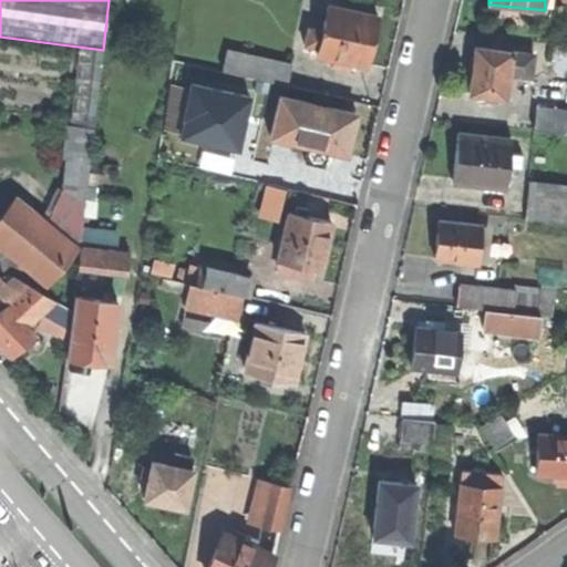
[(322,33),(318,50),(317,55),(331,59),(330,66),(347,71),(349,63),(366,66),(372,43),(378,19),(328,7),(322,33)]
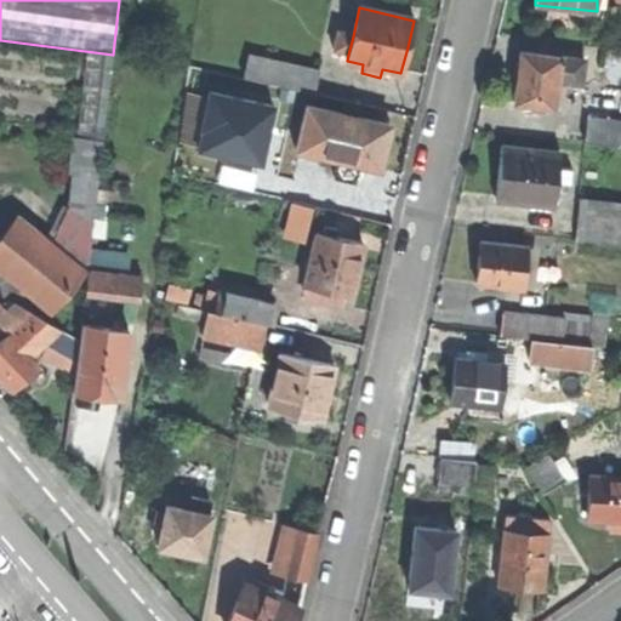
[(332,51),(348,55),(353,36),(336,33),(332,51)]
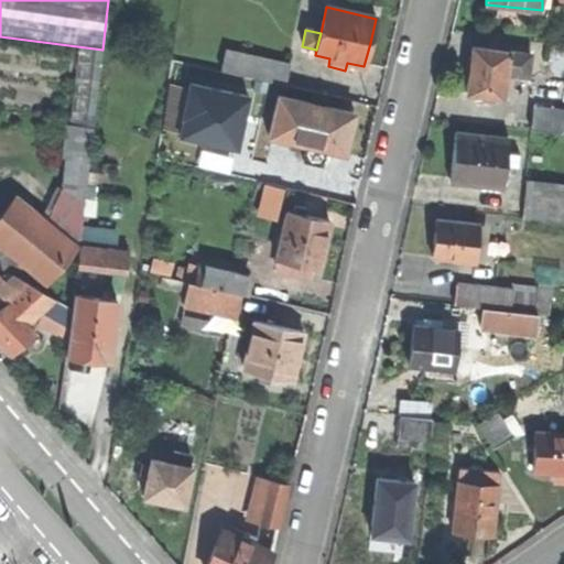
[(0,213),(0,245),(45,283),(73,250),(75,250),(78,245),(102,50),(77,46),(65,127),(67,127),(61,159),(67,160),(63,194),(58,192),(43,225),(13,199),(0,213)]
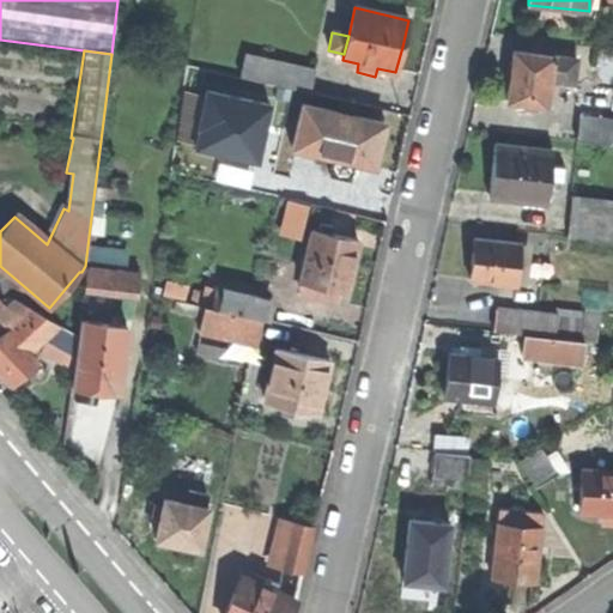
[(548,79),(551,56),(544,55),(533,54),(514,52),(510,76),(508,102),(545,107),(548,79)]
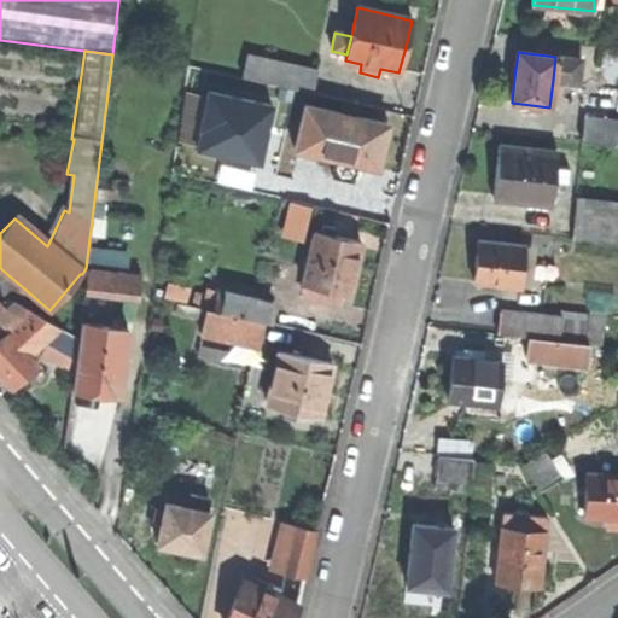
[(243,79),(309,93),(314,73),(248,57),(243,79)]
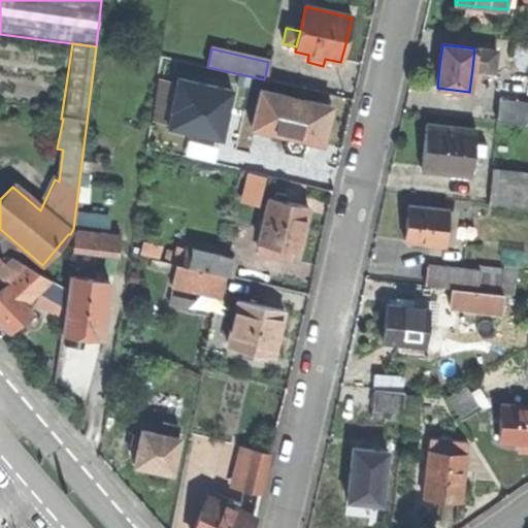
[(474,48),(472,68),(494,71),(496,51),(474,48)]
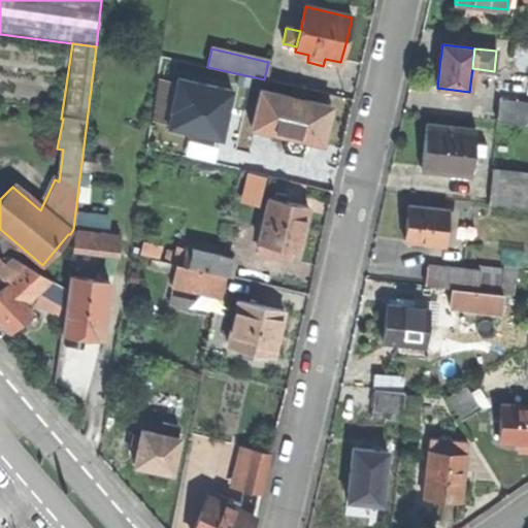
[(232,90),(178,77),(167,126),(212,136),(218,111),(227,113),(232,90)]
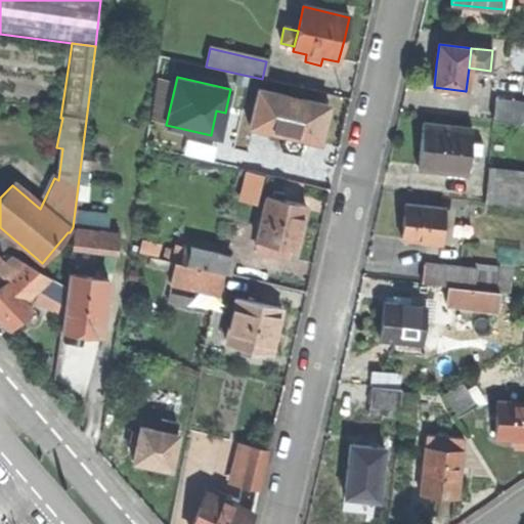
[(286,134),(302,138),(319,142),(324,125),(329,105),(259,89),(250,126),(286,134)]
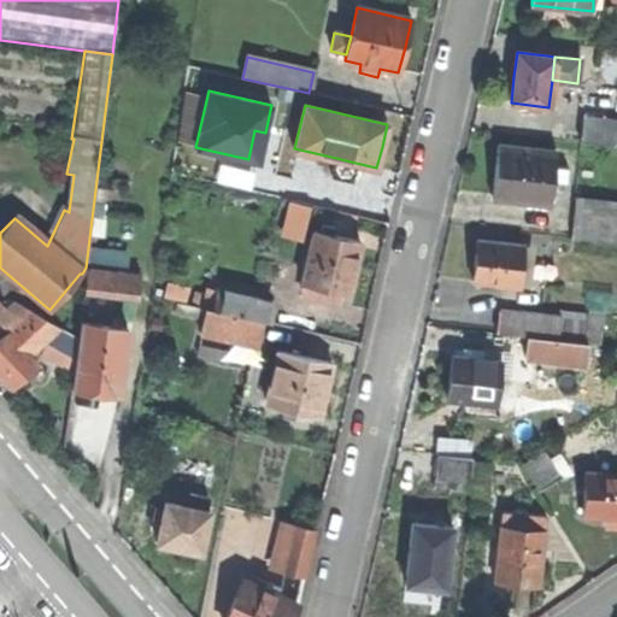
[(580,142),(616,145),(616,122),(582,118),(580,142)]
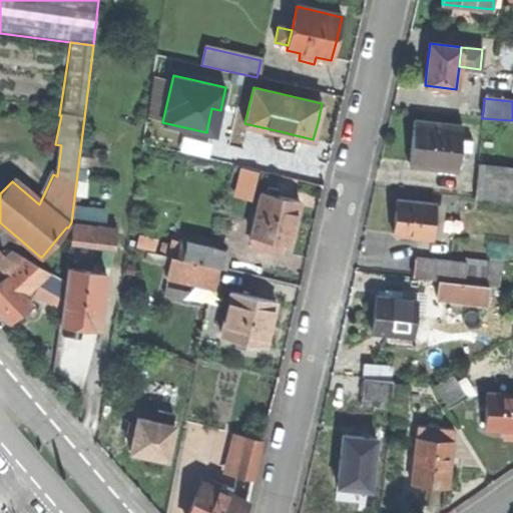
[(214,134),(220,110),(211,108),(206,132),(214,134)]
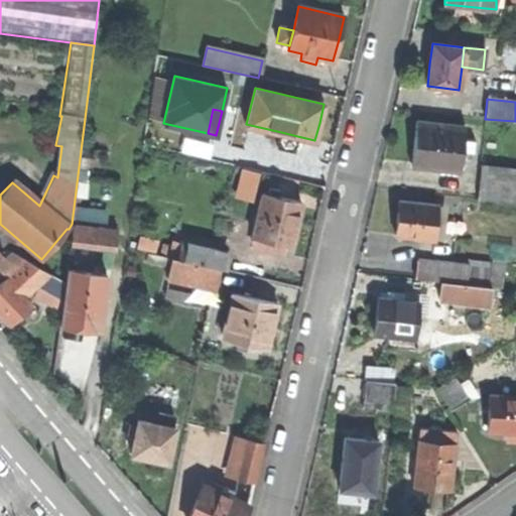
[(463,152),(464,139),(465,126),(417,122),(415,142),(413,164),(461,169),(463,152)]
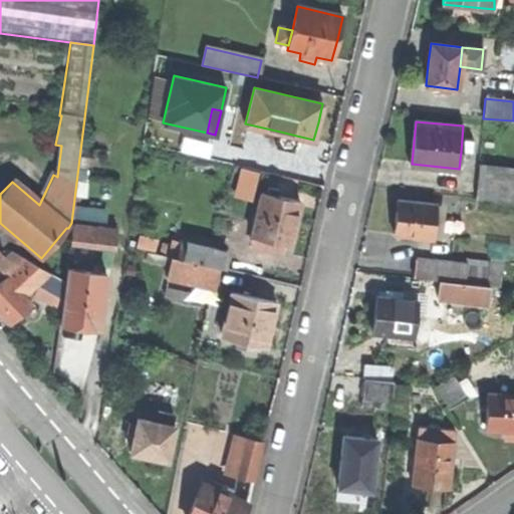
[(292,150),(296,136),(280,132),(277,147),(292,150)]
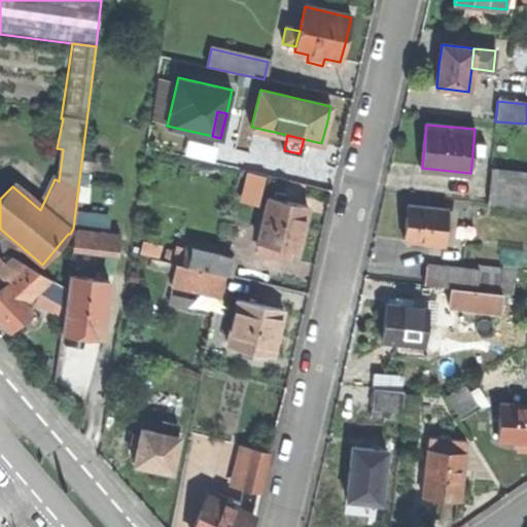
[(473,142),(472,155),(484,156),(485,143),(473,142)]
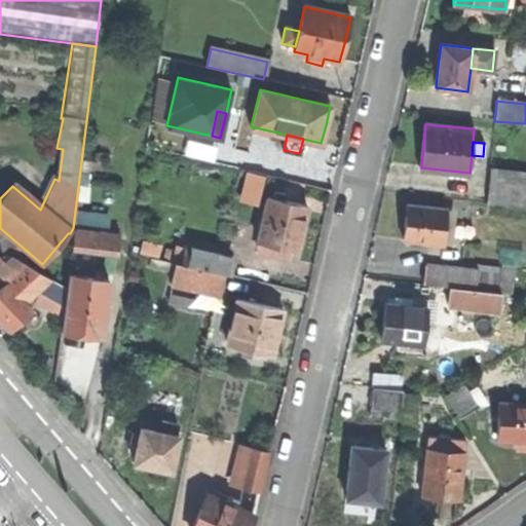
[(525,173),(525,171),(491,167),(487,202),(523,205),(525,173)]
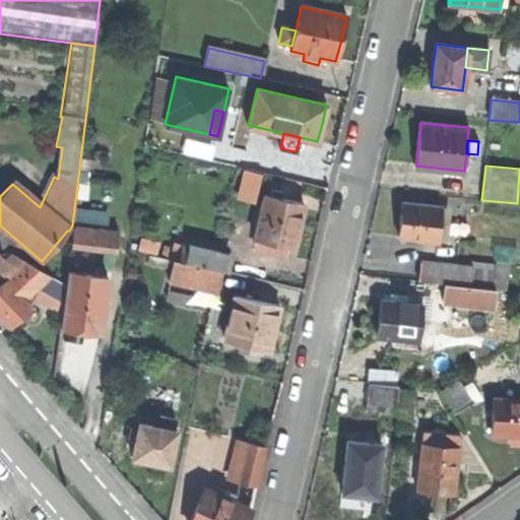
[(256,200),(262,174),(246,171),(241,196),(256,200)]
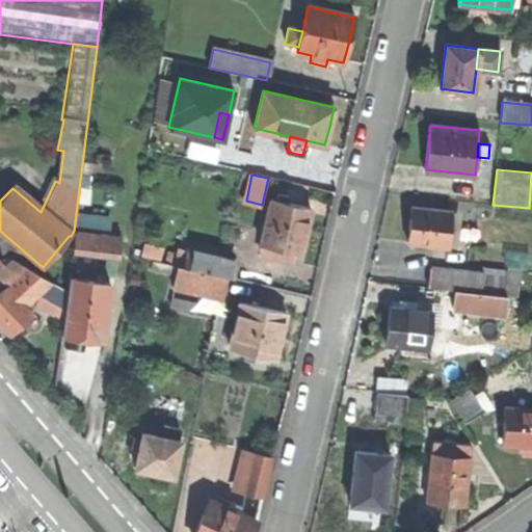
[(286,203),(277,201),(272,198),(262,243),(273,245),(295,251),(299,251),(310,208),(286,203)]
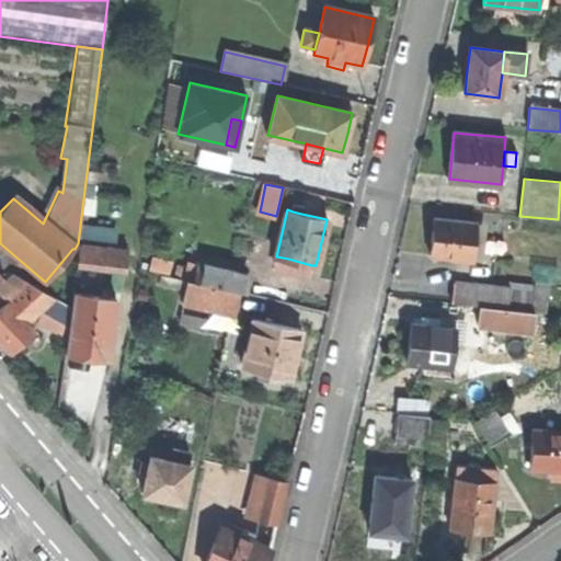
[(431,255),(472,259),(476,222),(434,218),(432,239),(431,255)]
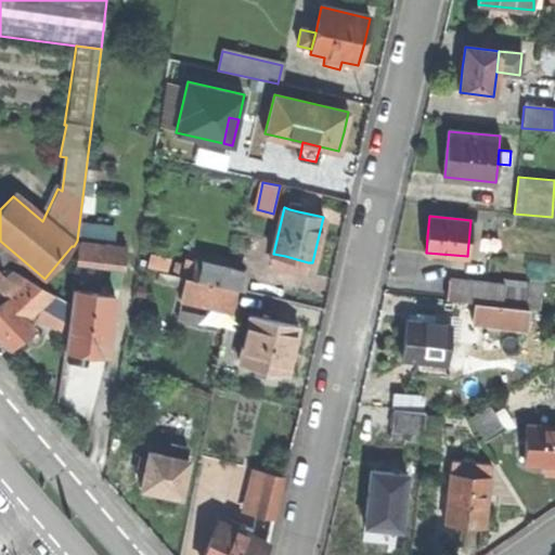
[(128,249),(77,244),(75,259),(127,263),(128,249)]
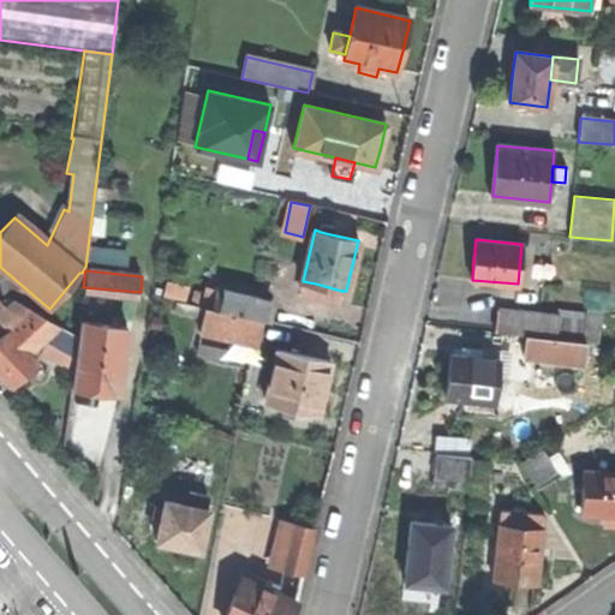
[(339,302),(341,291),(316,284),(314,296),(339,302)]
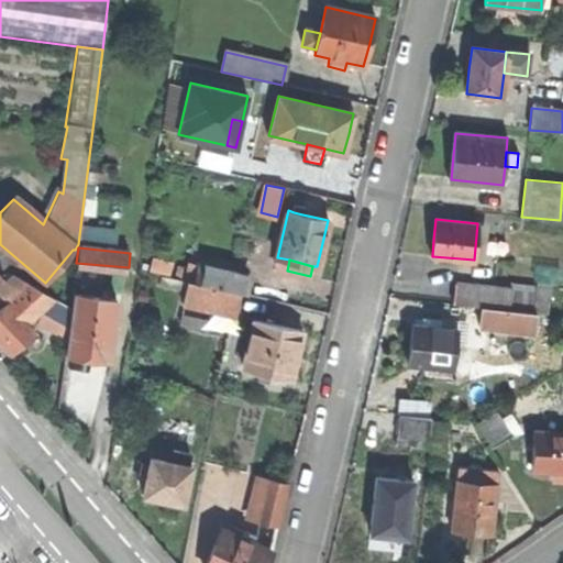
[(205,265),(200,284),(240,294),(243,294),(249,275),(205,265)]
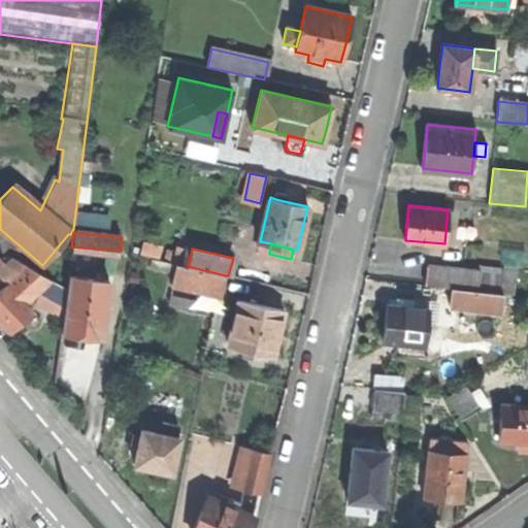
[(196,286),(221,292),(225,275),(188,266),(175,263),(170,284),(195,289),(196,286)]
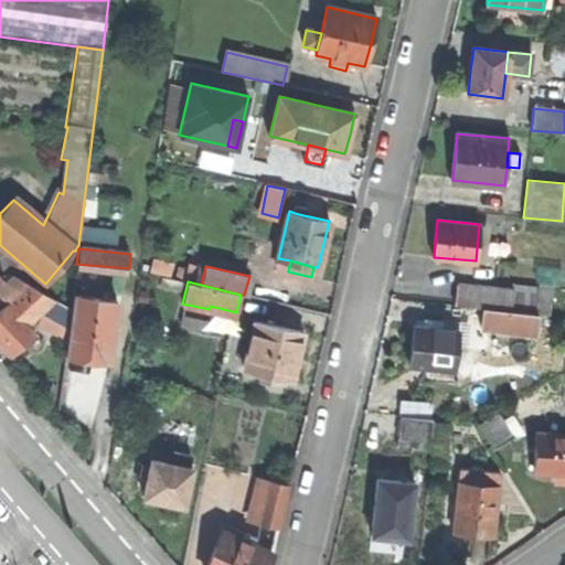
[(507,283),(507,289),(513,289),(511,311),(536,313),(537,300),(545,301),(546,287),(507,283)]
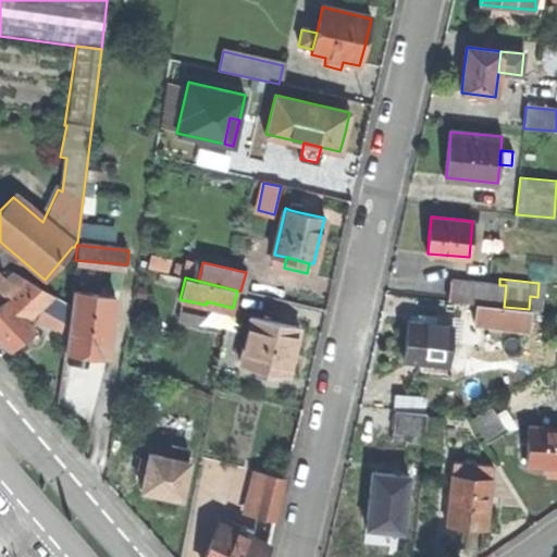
[(448,300),(477,304),(504,307),(506,285),(499,285),(450,280),(448,300)]
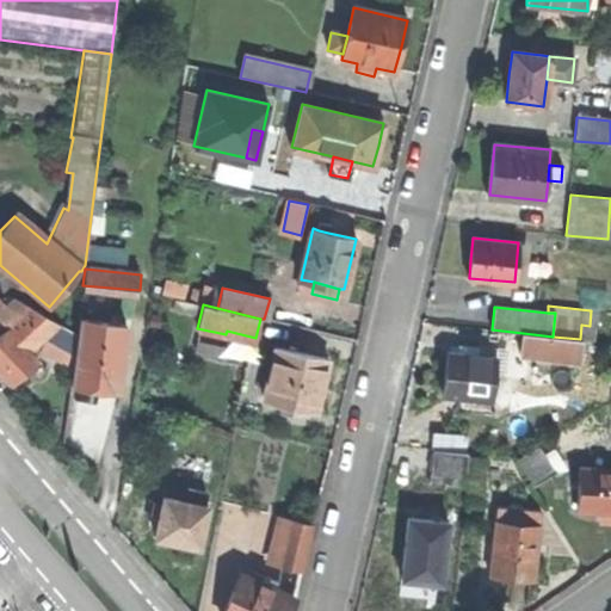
[(29,353),(42,339),(56,326),(28,309),(0,337),(0,376),(11,389),(36,364),(29,353)]
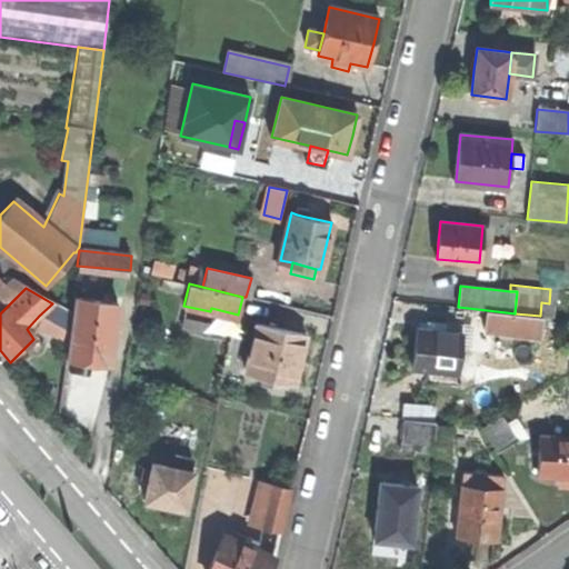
[(89,361),(111,363),(118,305),(77,301),(69,359),(89,361)]
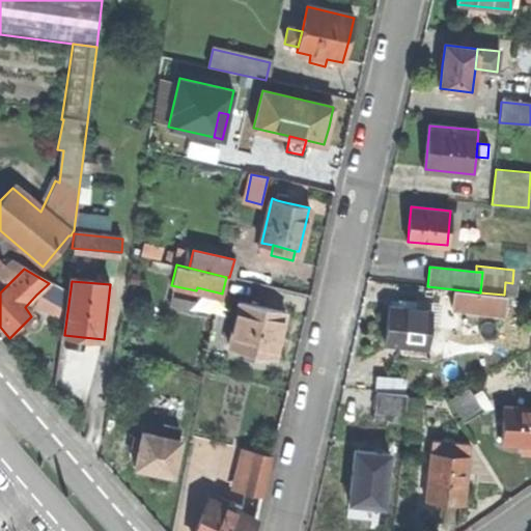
[(61,317),(65,294),(49,283),(36,295),(44,299),(42,306),(61,317)]
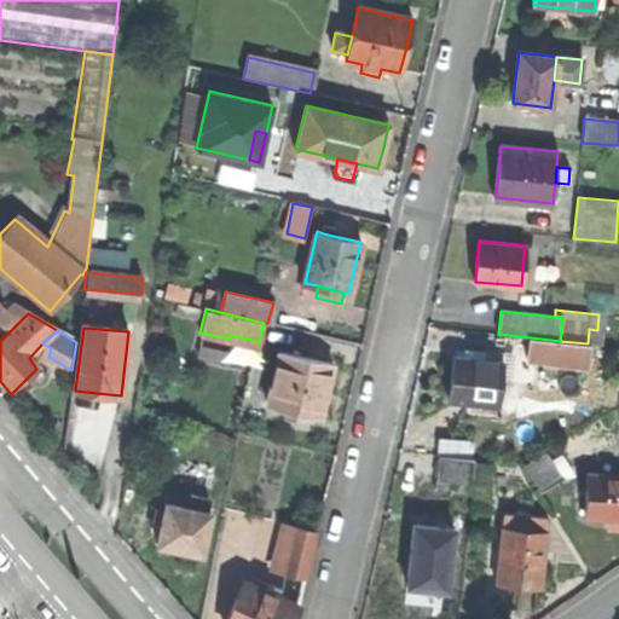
[(528,359),(586,364),(589,343),(588,343),(560,341),(530,337),(528,359)]
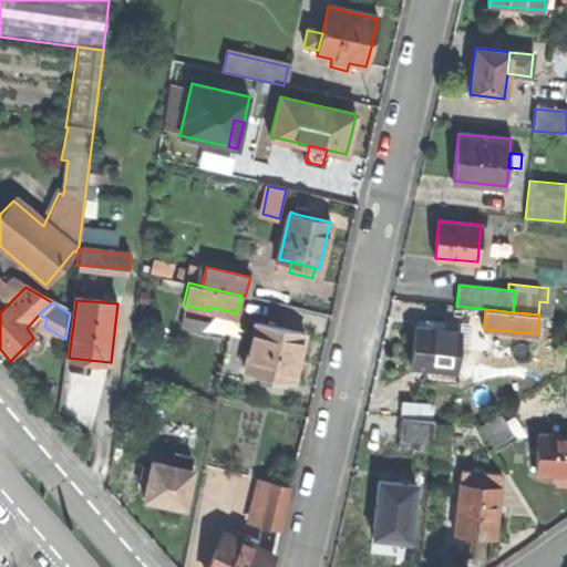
[(434,320),(433,329),(460,331),(461,323),(434,320)]
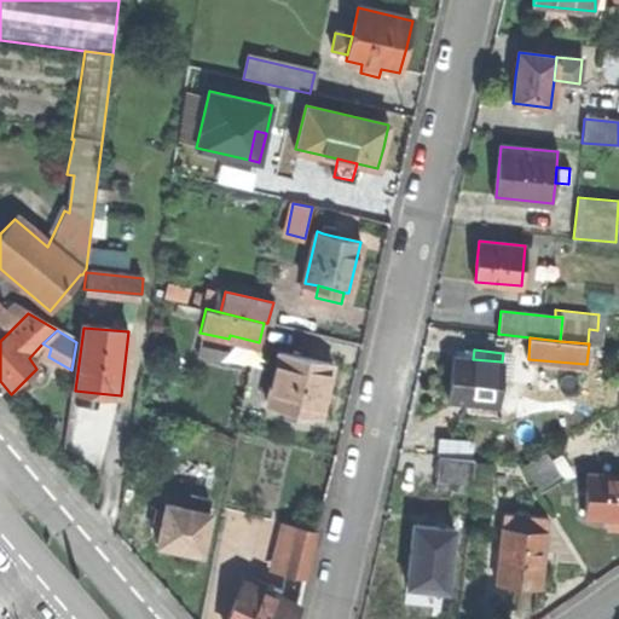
[(298,410),(320,416),(327,388),(333,364),(281,352),(268,404),(287,408),(298,410)]
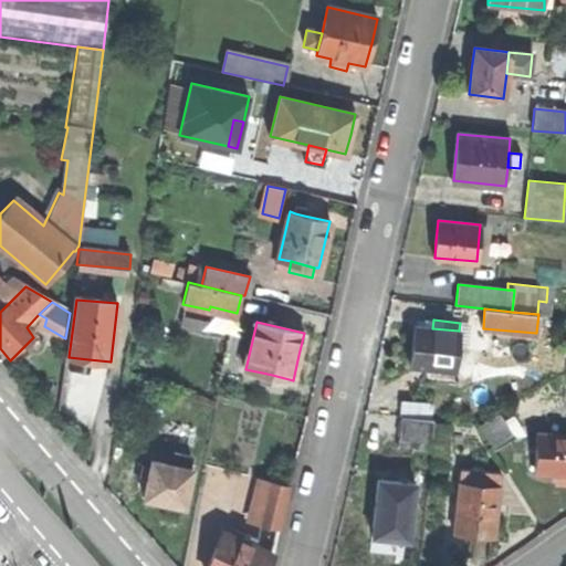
[(410,365),(456,369),(459,331),(432,328),(415,327),(412,348),(410,365)]
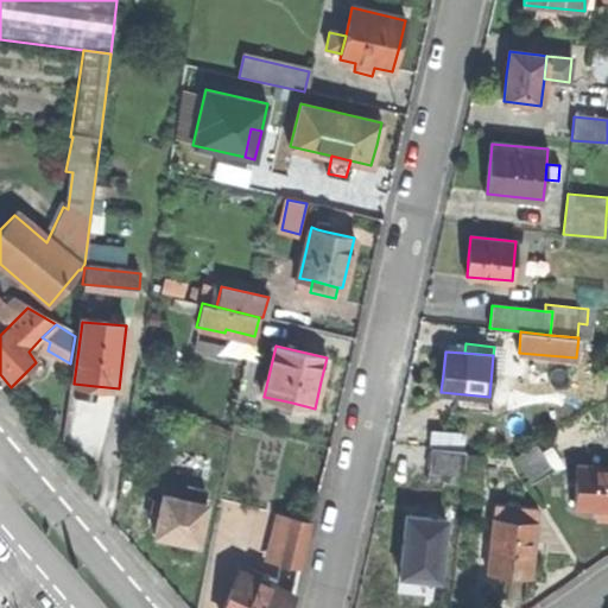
[(290,412),(292,403),(282,400),(279,410),(290,412)]
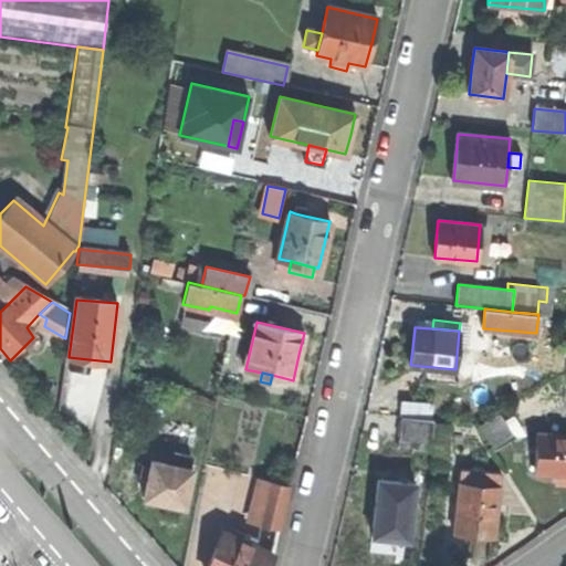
[(88,421),(94,391),(65,386),(61,417),(88,421)]
